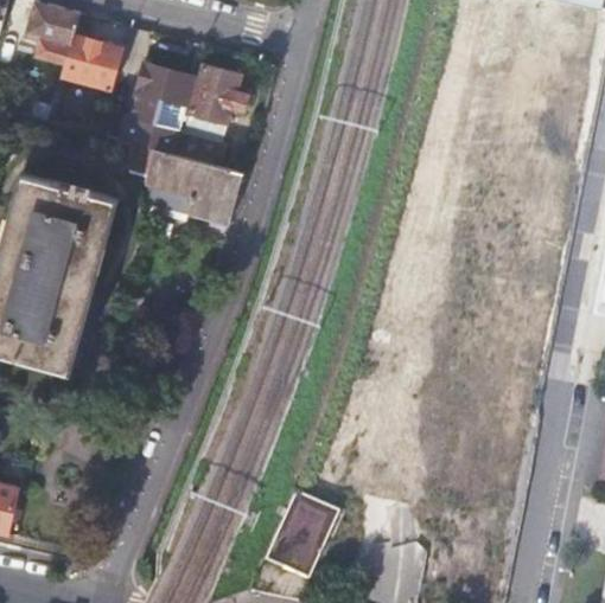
[(71,38),(78,14),(34,2),(25,34),(39,38),(33,57),(63,65),(71,38)]
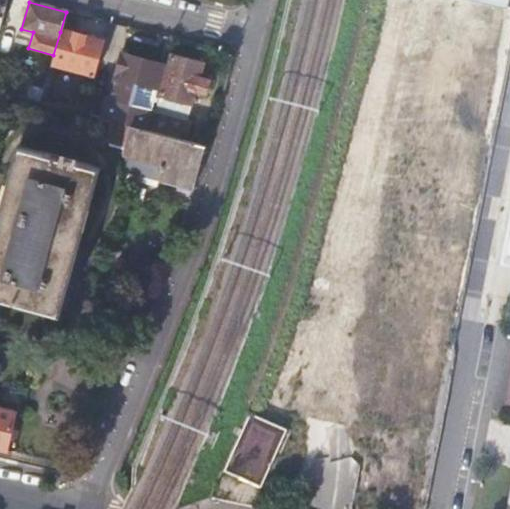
[(94,76),(103,42),(60,32),(53,55),(51,64),(94,76)]
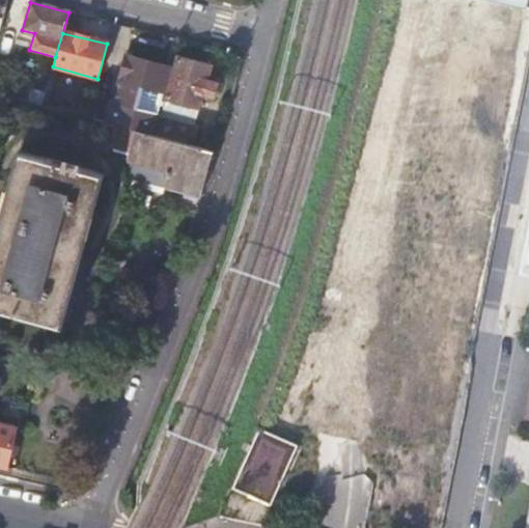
[(165,102),(198,111),(201,98),(214,101),(218,87),(205,83),(206,78),(210,67),(176,58),(165,102)]
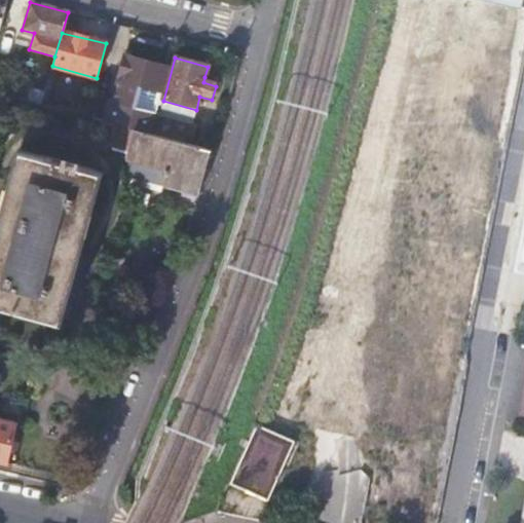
[(203,82),(216,86),(217,80),(204,77),(203,82)]
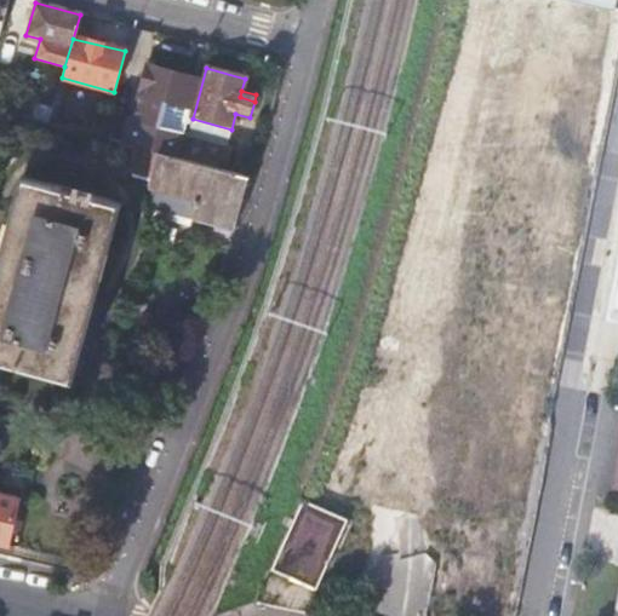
[(188,136),(227,147),(232,130),(193,119),(188,136)]
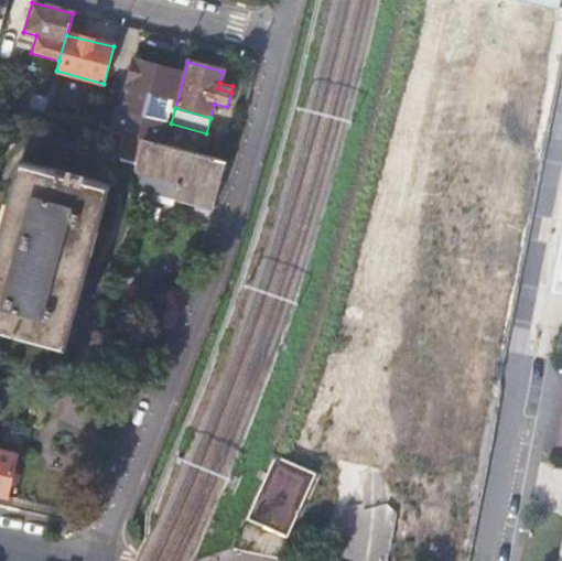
[(109,130),(119,133),(214,159),(219,141),(206,133),(171,123),(115,109),(109,130)]
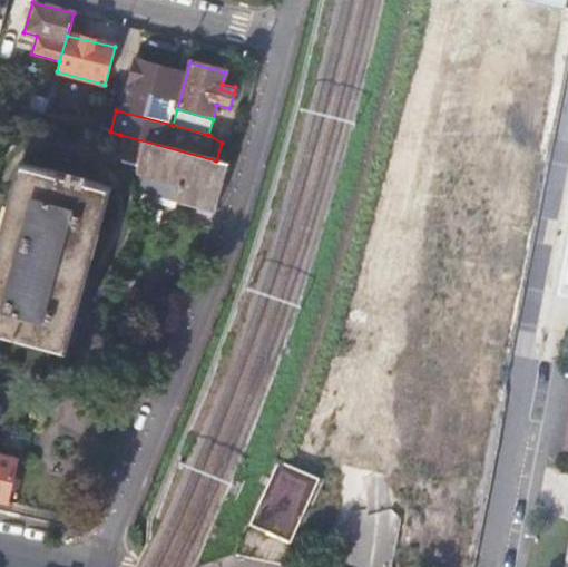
[(203,216),(214,218),(228,164),(216,160),(120,135),(115,159),(129,163),(127,170),(144,176),(139,192),(204,209),(203,216)]
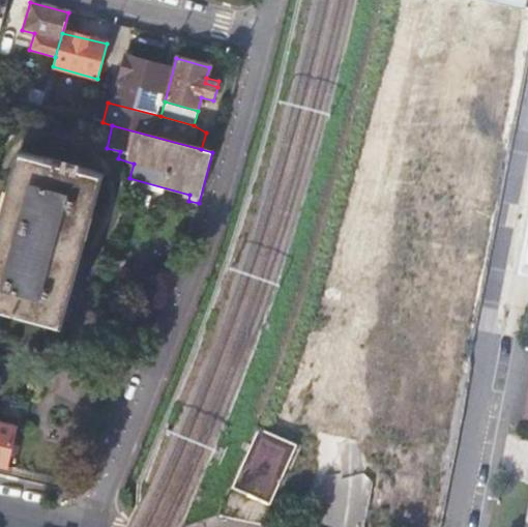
[(65,166),(16,152),(0,210),(0,311),(62,327),(103,175),(66,162),(65,166)]
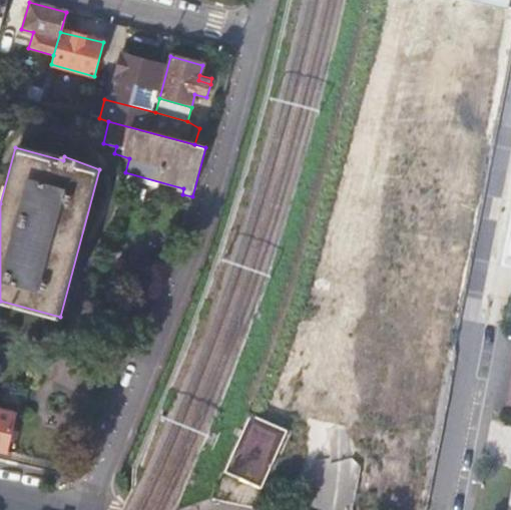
[(510,218),(502,268),(510,269),(510,218)]
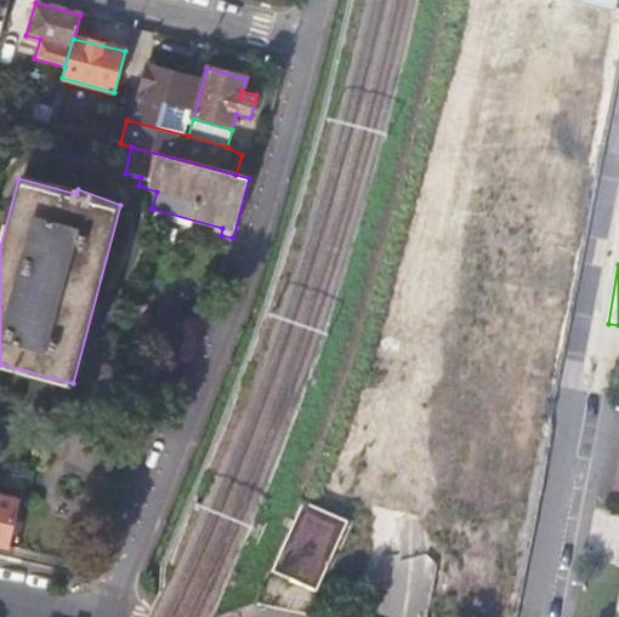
[(0,542),(3,531),(11,533),(18,502),(0,497),(0,542)]
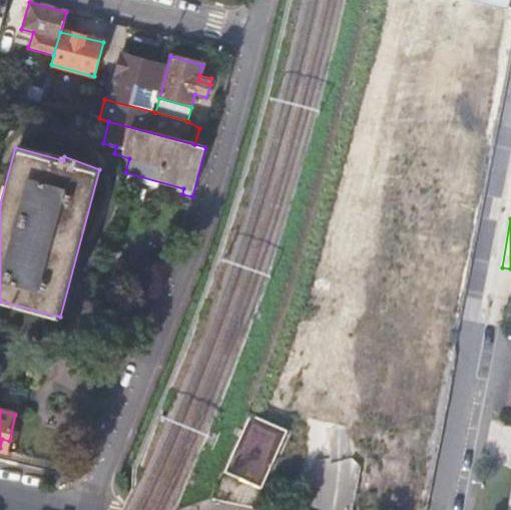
[(289,439),(249,421),(223,478),(263,495),(289,439)]
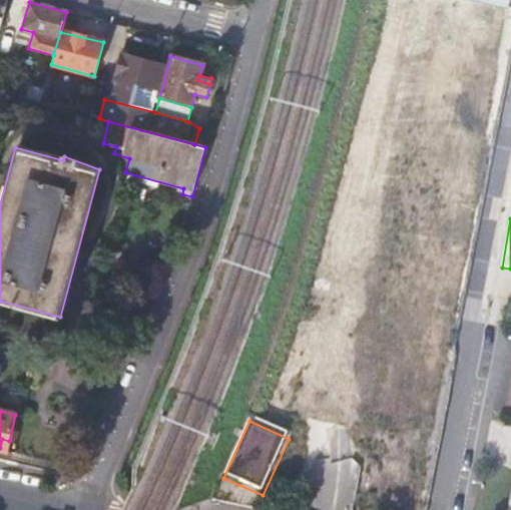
[(2,439),(0,448),(0,452),(5,453),(9,441),(2,439)]
